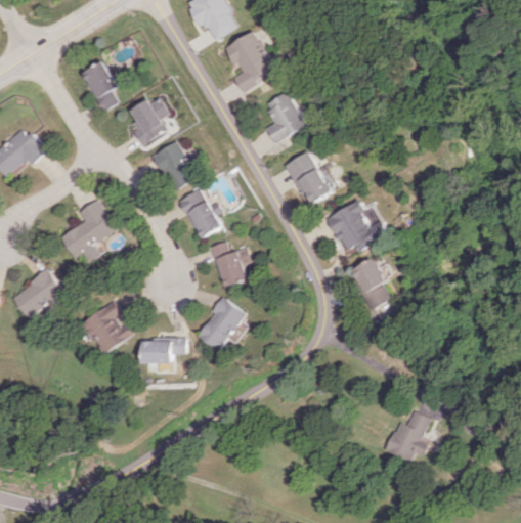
[(237,28),(222,0),(188,0),(185,2),(199,28),(205,25),(213,40),(237,28)]
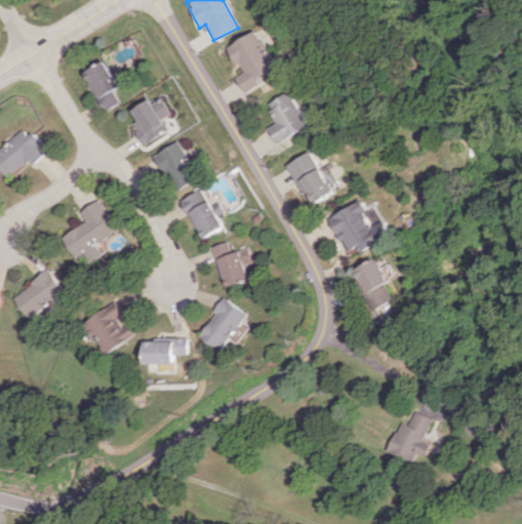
[(242,93),(257,85),(254,79),(274,70),(255,32),(226,46),(240,74),(234,77),(242,93)]
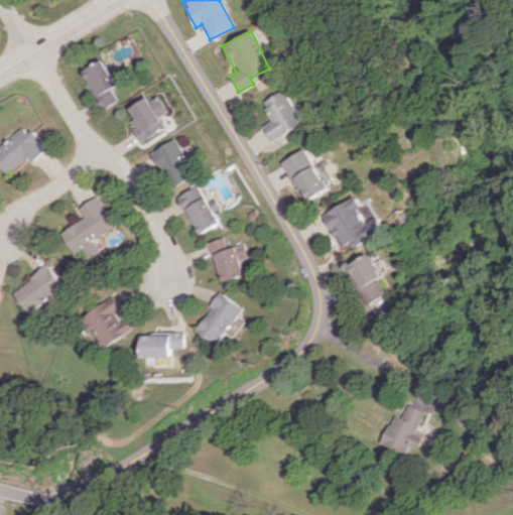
[(114,86),(99,60),(78,73),(100,110),(114,101),(107,90),(114,86)]
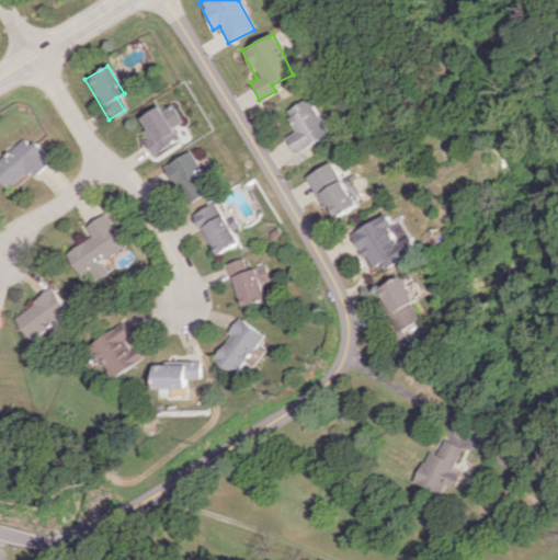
[(294,153),(327,135),(307,99),(283,112),(294,132),(284,137),(294,153)]
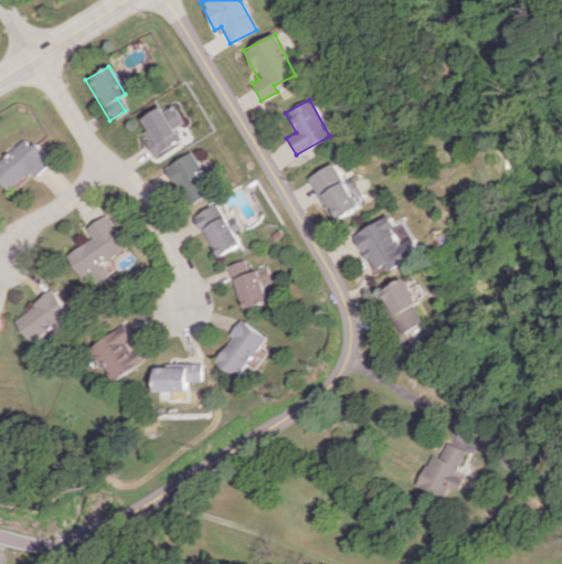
[(139,119),(145,130),(139,134),(151,156),(179,141),(171,128),(182,123),(172,105),(160,112),(159,108),(139,119)]
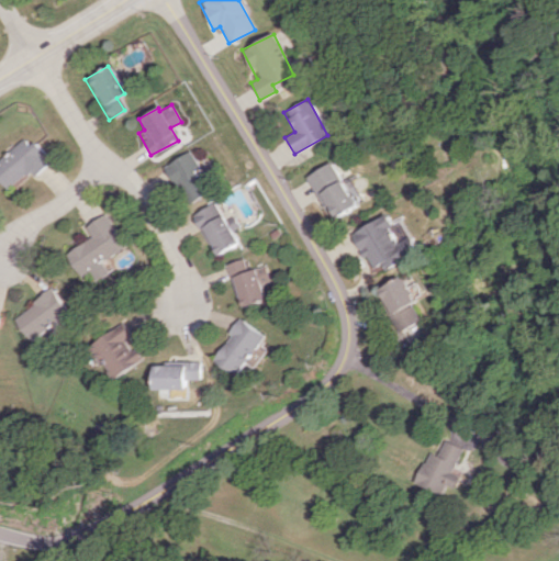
[(0,186),(4,191),(25,172),(31,177),(46,163),(22,136),(0,156),(0,186)]
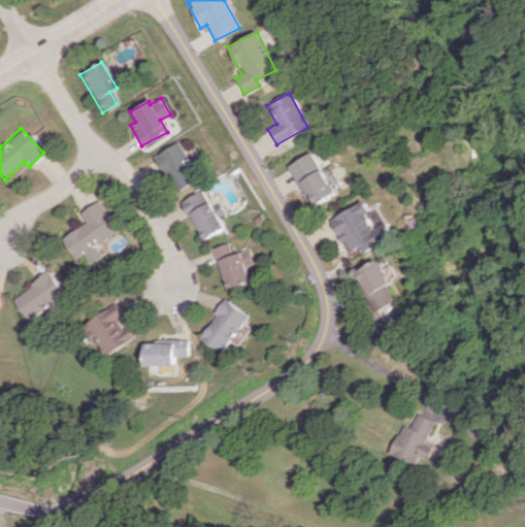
[(154,155),(171,193),(197,180),(178,142),(154,155)]
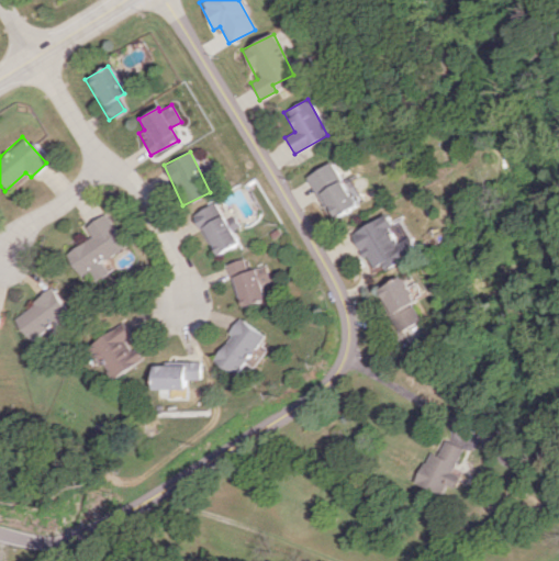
[(356,206),(330,163),(305,177),(332,221),(356,206)]
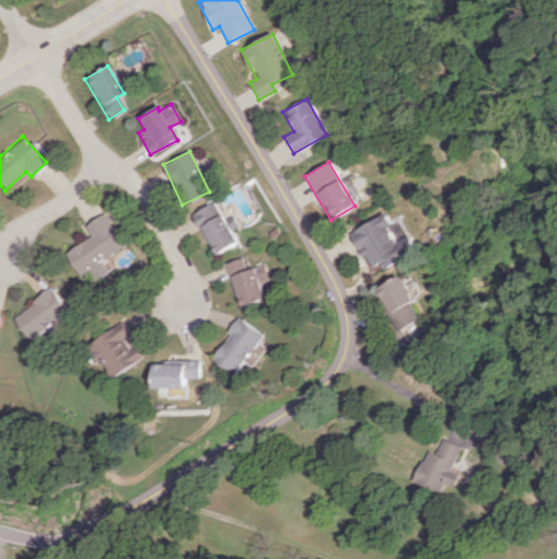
[(239,241),(211,201),(189,216),(216,256),(239,241)]
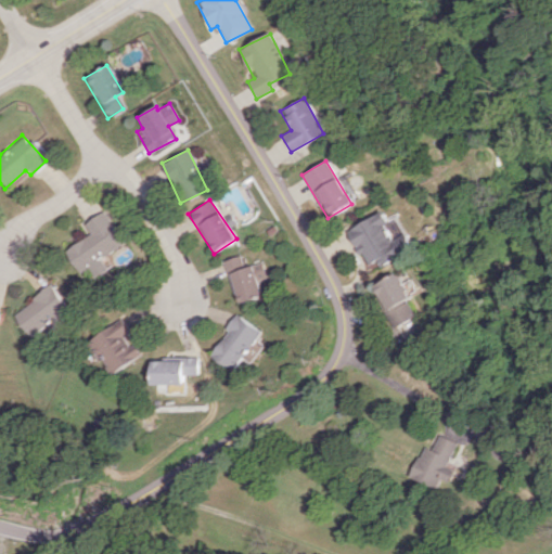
[(123,245),(101,211),(81,224),(88,235),(64,250),(78,273),(123,245)]
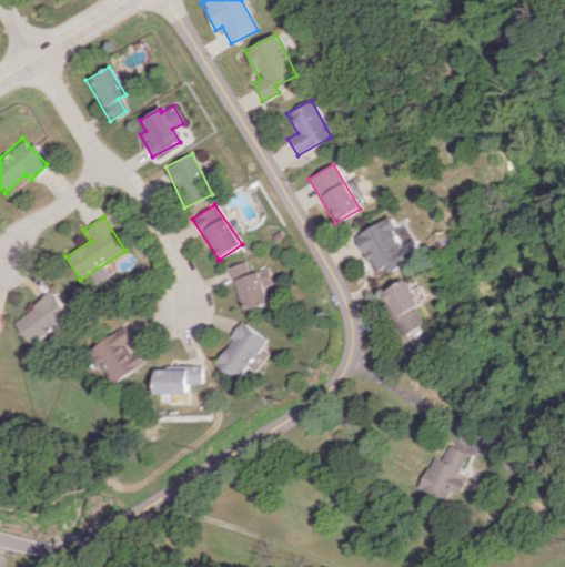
[(355,236),(377,277),(422,253),(414,240),(403,245),(389,218),(355,236)]
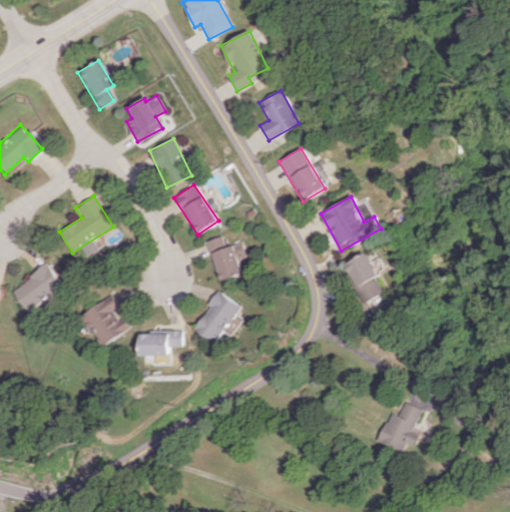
[(206,241),(219,282),(243,274),(238,260),(246,258),(241,242),(225,247),(221,236),(206,241)]
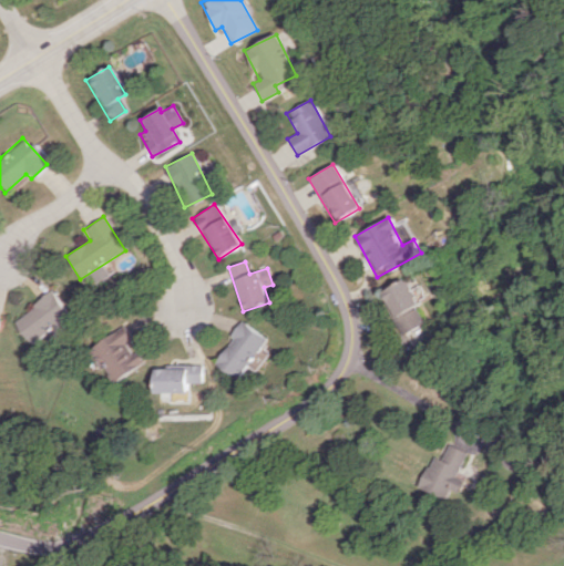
[(403,281),(382,294),(407,336),(428,322),(403,281)]
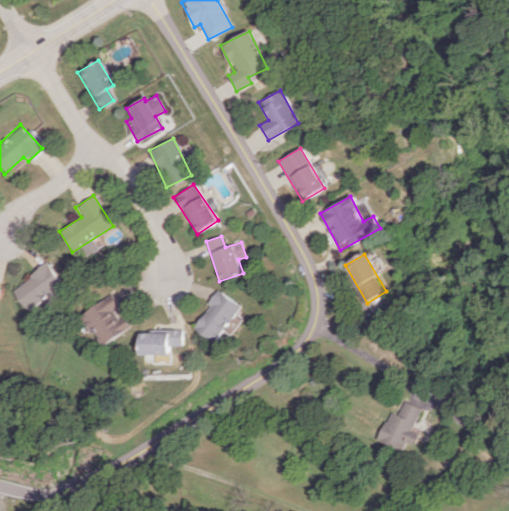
[(33,311),(65,285),(48,264),(16,290),(33,311)]
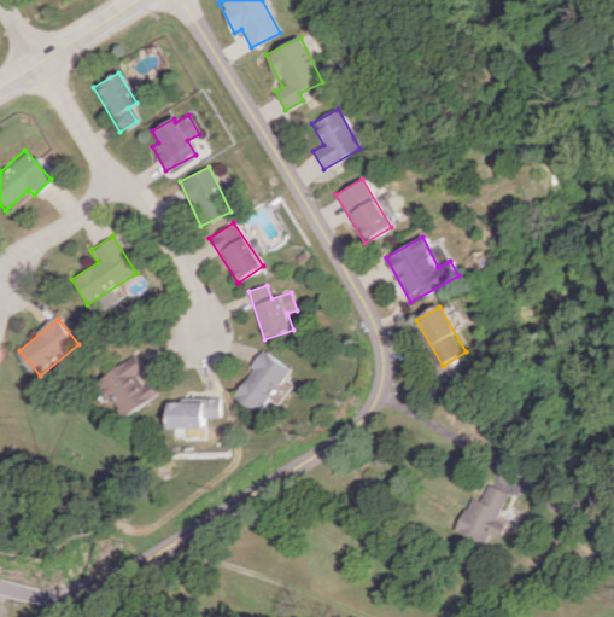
[(237,399),(264,414),(292,368),(264,353),(237,399)]
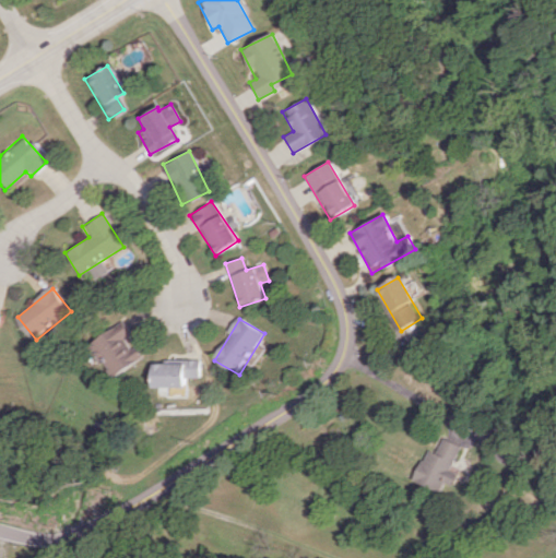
[(92,343),(115,378),(145,358),(139,346),(133,349),(127,339),(133,335),(126,322),(92,343)]
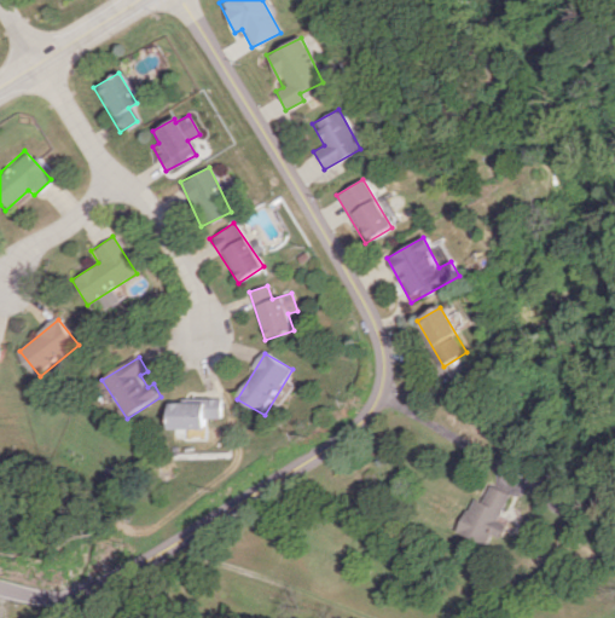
[(174,429),(209,429),(209,419),(226,419),(225,399),(208,399),(208,403),(174,404),(174,429)]
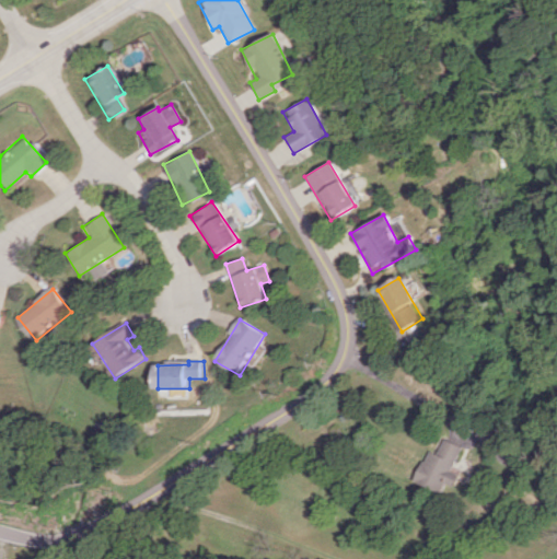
[(454,472),(465,446),(447,439),(440,454),(430,451),(418,481),(445,492),(449,484),(455,487),(461,475),(454,472)]
